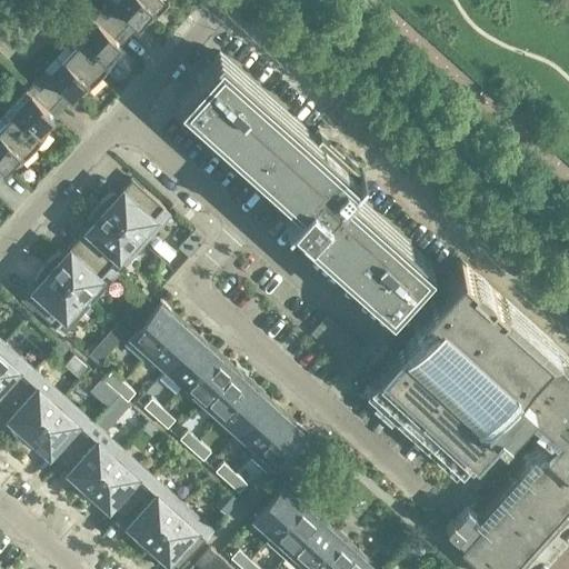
[(107,0),(101,7),(123,27),(131,18),(137,22),(145,13),(147,16),(147,17),(157,9),(166,1),(167,2),(168,1),(167,0),(107,0)]
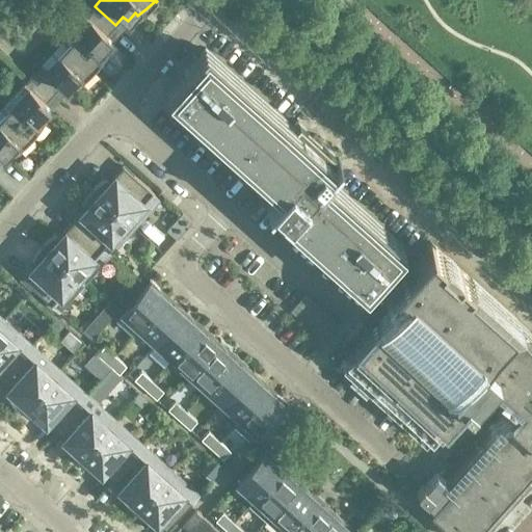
[(95,6),(63,40),(94,68),(101,58),(107,49),(106,48),(106,49),(104,47),(111,38),(107,34),(115,25),(95,6)]
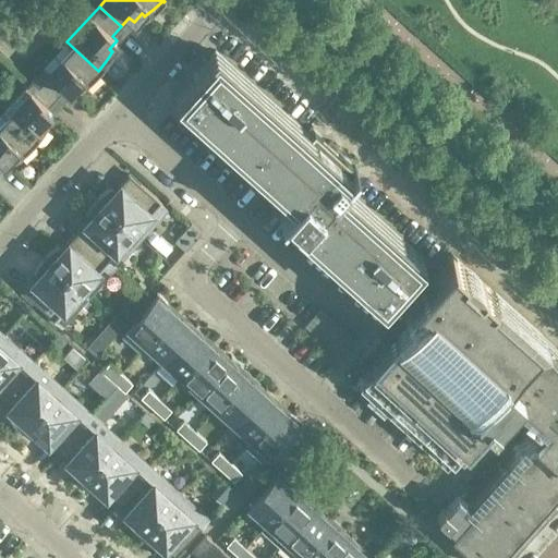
[(56,53),(32,80),(56,97),(64,88),(69,93),(77,84),(80,86),(79,86),(79,87),(88,80),(97,72),(99,73),(99,72),(98,71),(67,41),(56,53)]
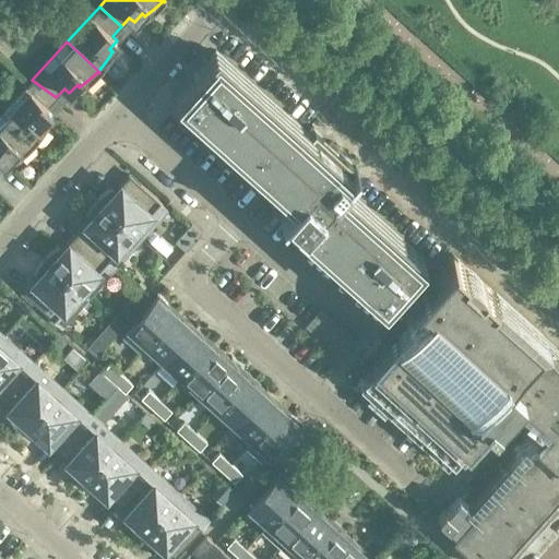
[(352,171),(215,49),(174,96),(293,202),(282,214),(383,305),(425,259),(342,183),(352,171)]
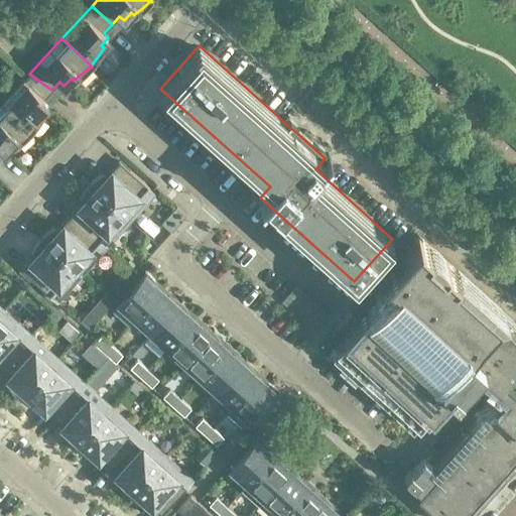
[(29,74),(2,104),(31,130),(38,122),(43,112),(42,113),(40,111),(48,103),(43,99),(51,90),(29,74)]
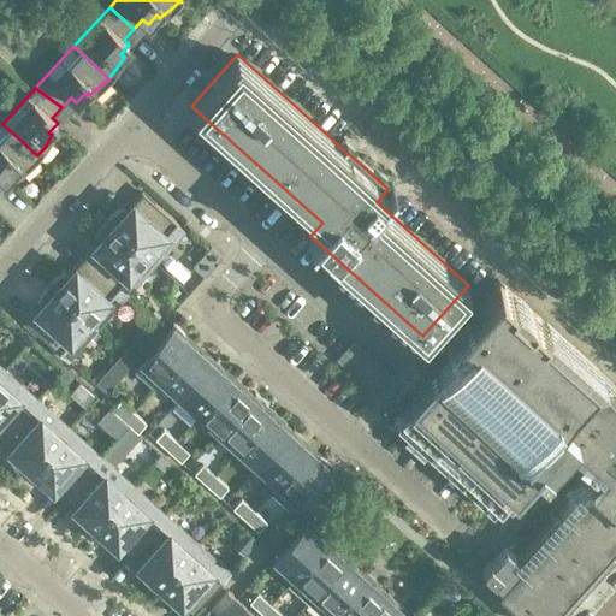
[(3,124),(0,125),(0,176),(5,181),(13,171),(16,173),(16,175),(27,166),(36,157),(37,159),(39,158),(37,155),(3,124)]
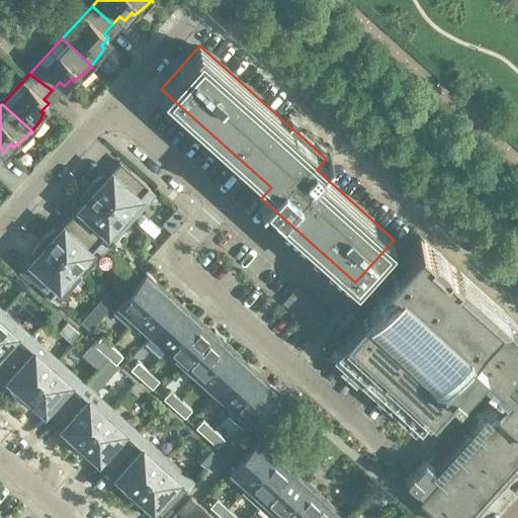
[(101,172),(89,182),(130,220),(154,191),(119,161),(106,176),(101,172)]
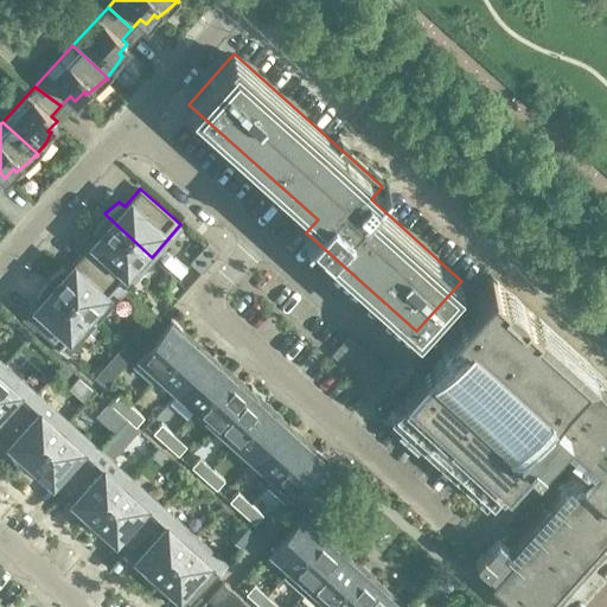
[(152,257),(104,213),(94,230),(98,235),(83,253),(123,289),(152,257)]
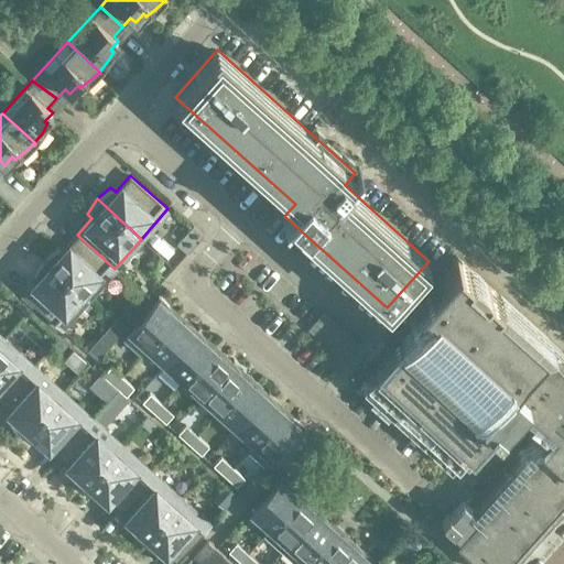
[(115,269),(77,235),(62,251),(57,247),(43,258),(88,297),(115,269)]
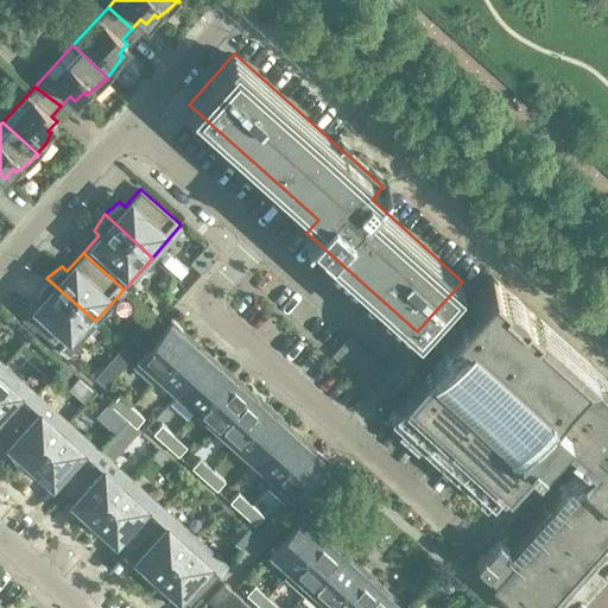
[(95,321),(46,278),(37,295),(42,298),(25,317),(65,353),(95,321)]
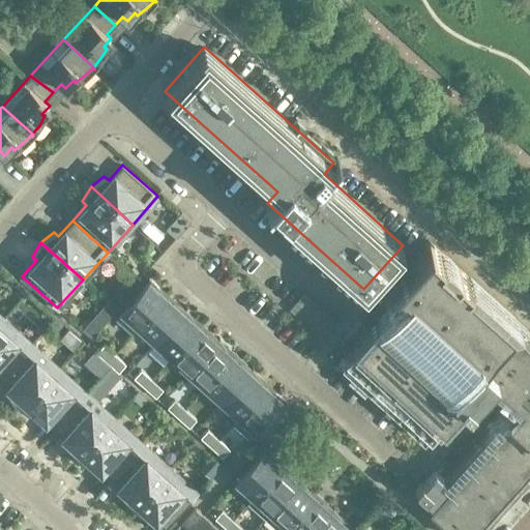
[(528,396),(449,483),(435,471),(423,484),(421,482),(415,489),(417,492),(415,494),(416,498),(419,504),(425,512),(429,508),(452,529),(471,529),(529,465),(529,342),(528,340),(510,322),(514,318),(430,242),(394,280),(405,289),(337,364),(422,440),(462,396),(466,400),(484,379),(481,377),(487,371),(513,395),(520,389),(528,396)]
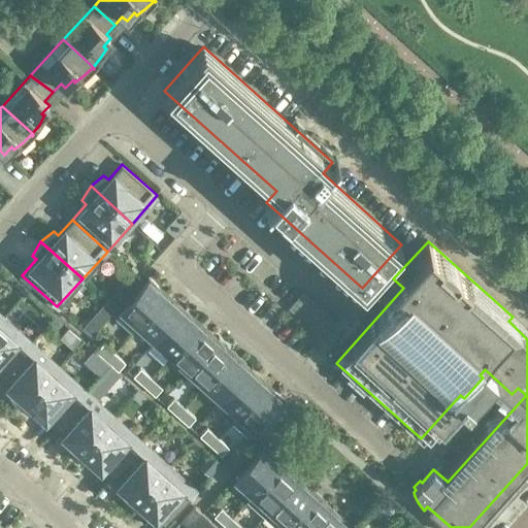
[(151,276),(122,308),(138,325),(165,296),(158,290),(159,288),(151,276)]
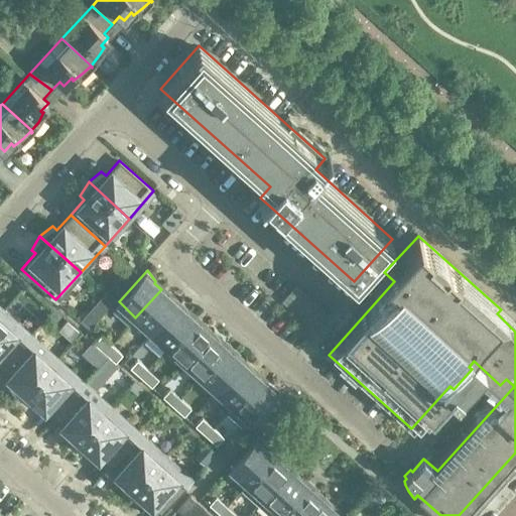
[(167,294),(161,289),(135,317),(151,332),(179,300),(168,293),(167,294)]
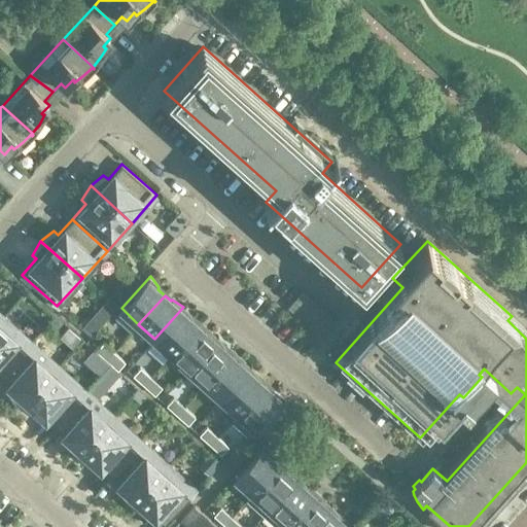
[(83,322),(92,331),(116,309),(107,300),(83,322)]
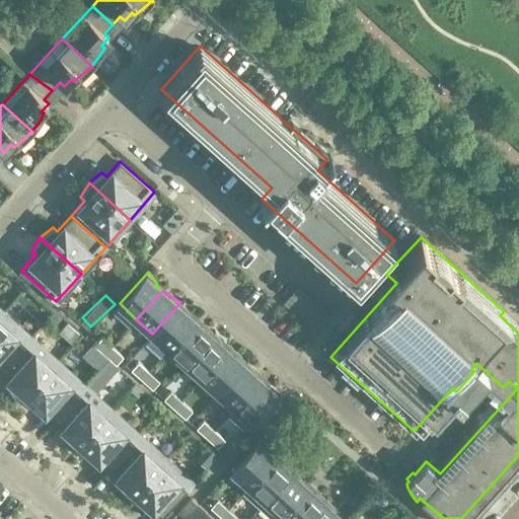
[(180,302),(152,334),(169,348),(195,319),(188,314),(189,312),(180,302)]
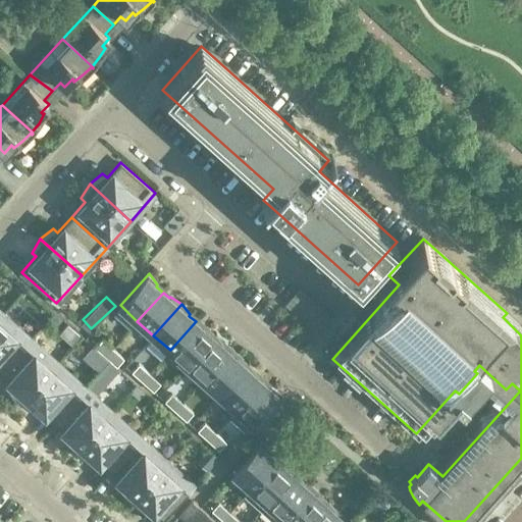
[(55,326),(62,318),(55,311),(47,319),(55,326)]
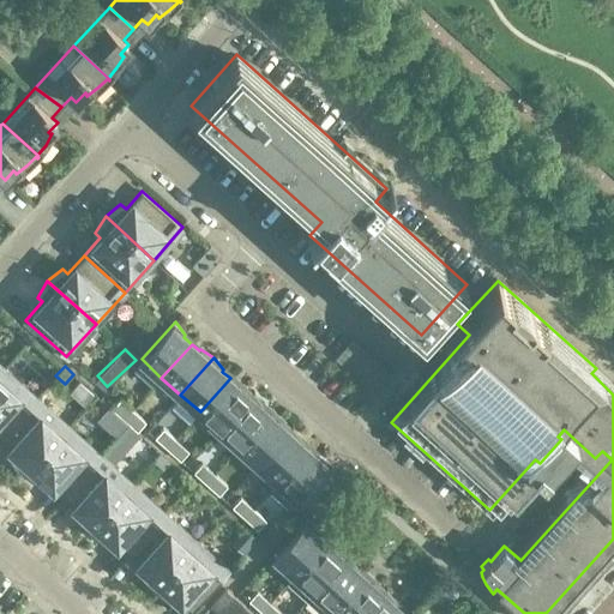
[(2,367),(0,371),(0,434),(35,397),(2,367)]
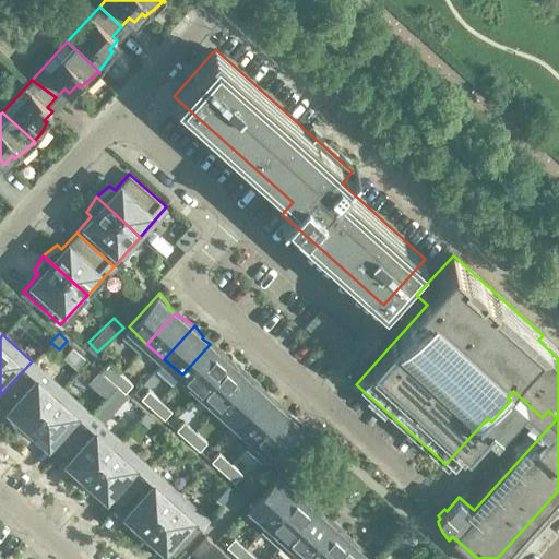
[(216,351),(210,344),(182,375),(200,391),(230,357),(218,349),(216,351)]
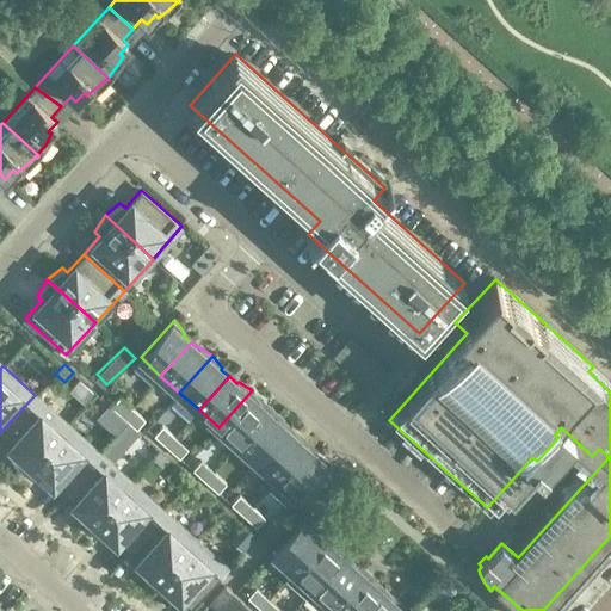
[(252,390),(218,427),(238,444),(267,411),(259,403),(261,402),(252,390)]
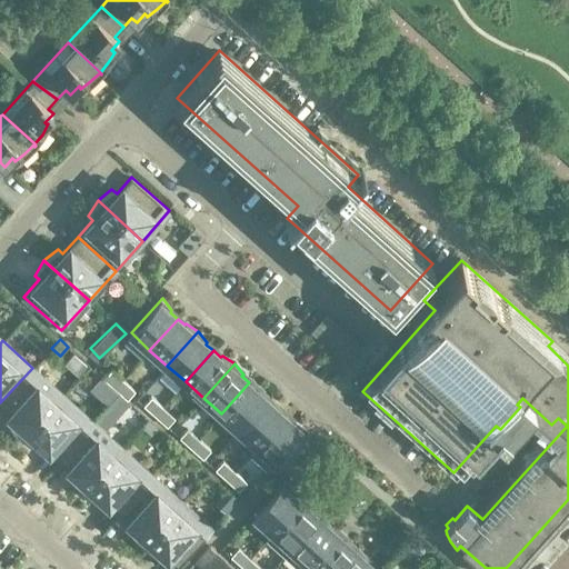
[(62,395),(32,368),(0,402),(0,406),(15,420),(10,425),(22,439),(62,395)]
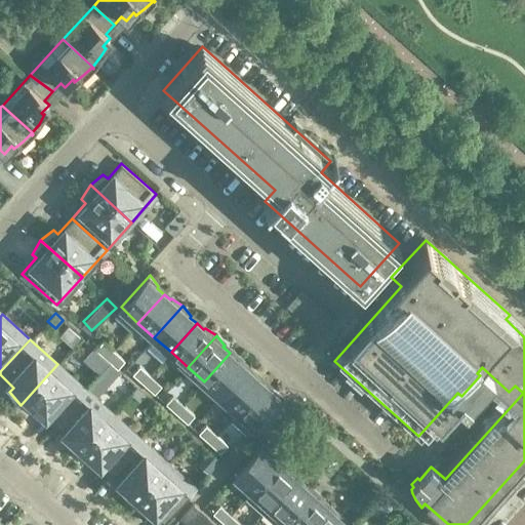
[(103,340),(99,344),(95,349),(106,358),(114,350),(103,340)]
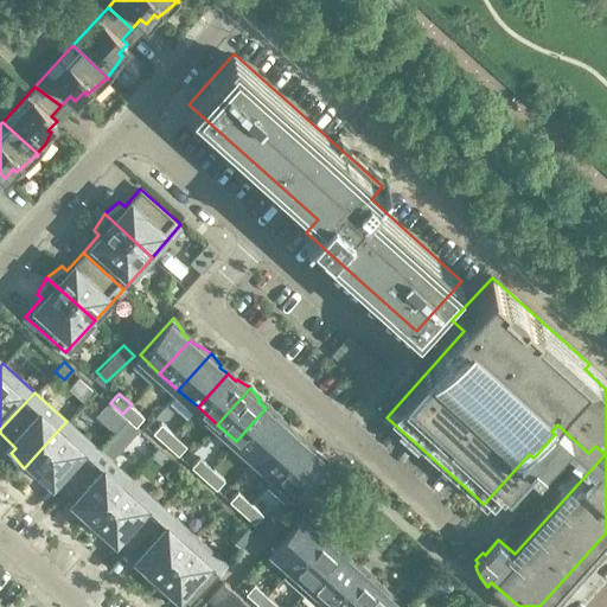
[(144,416),(132,404),(122,414),(135,426),(140,420),(144,416)]
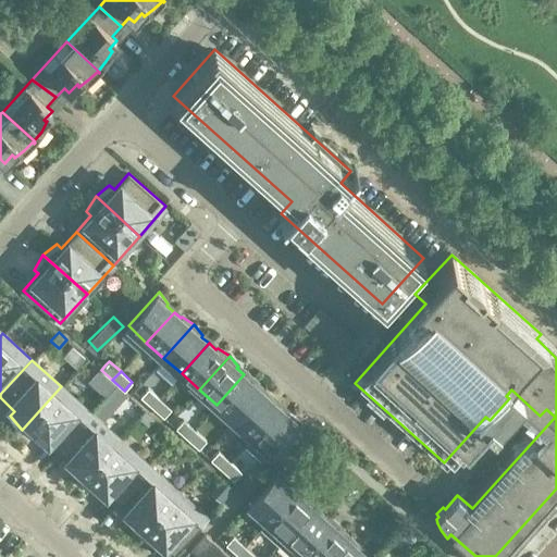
[(250,381),(244,374),(217,405),(234,421),(264,386),(252,380),(250,381)]
